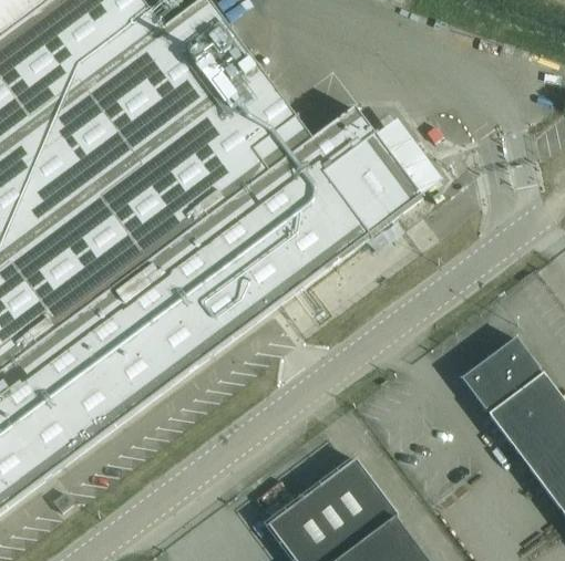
[(0,508),(420,194),(353,105),(311,136),(260,69),(208,0),(196,0),(162,26),(142,0),(0,0),(0,508)]
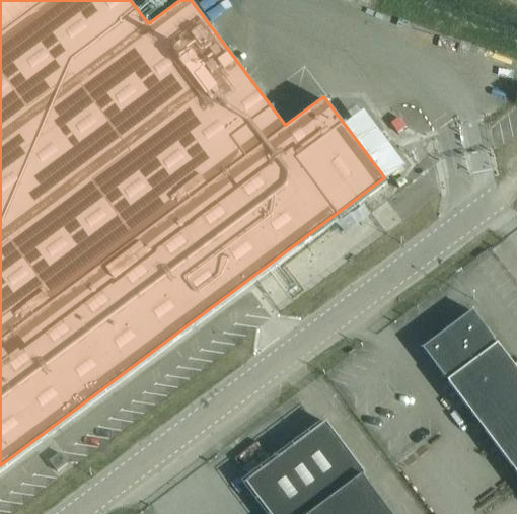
[(495,341),(492,337),(493,336),(471,306),(421,344),(443,373),(444,372),(447,376),(446,377),(516,471),(516,367),(496,340),(495,341)]
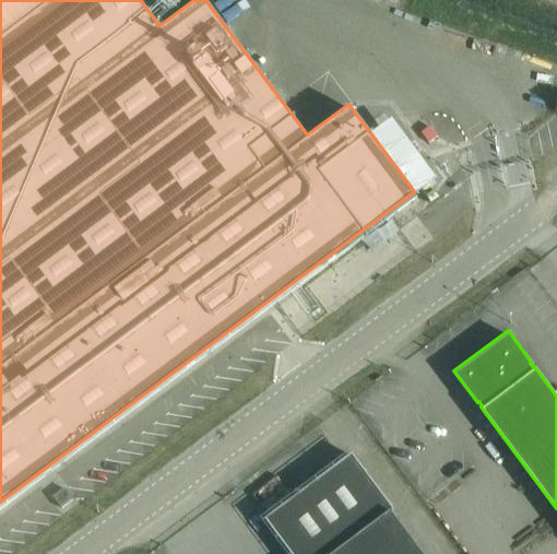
[(364,499),(371,493),(358,476),(350,483),(364,499)]
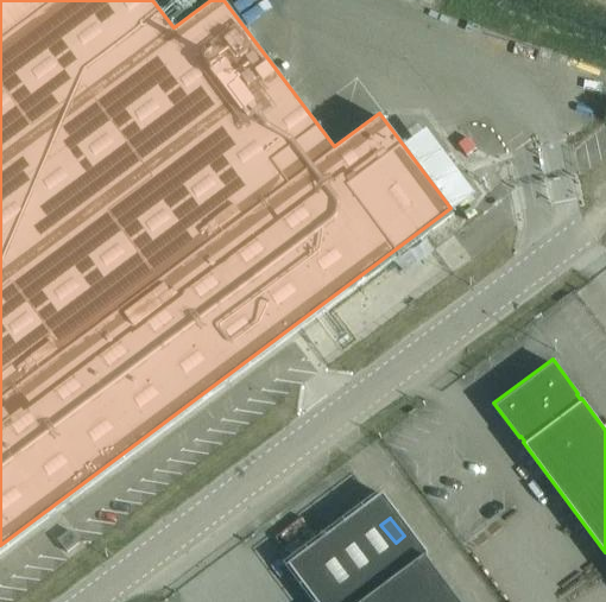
[(64,546),(76,537),(67,525),(55,533),(64,546)]
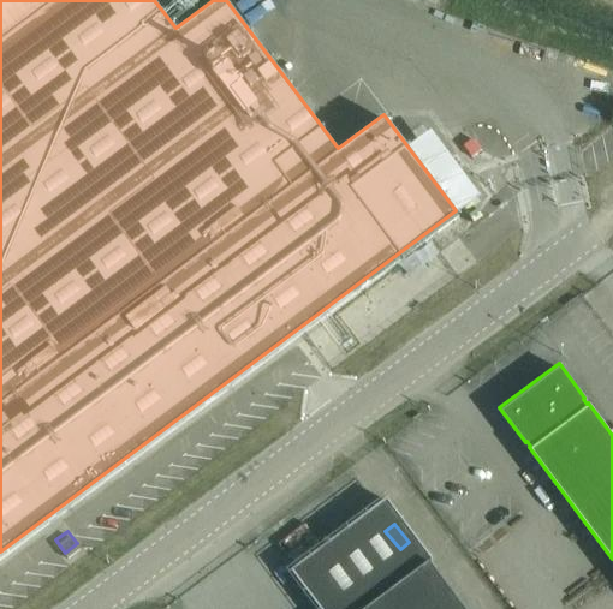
[(464,608),(428,560),(429,559),(428,557),(397,581),(359,608),(464,608)]
